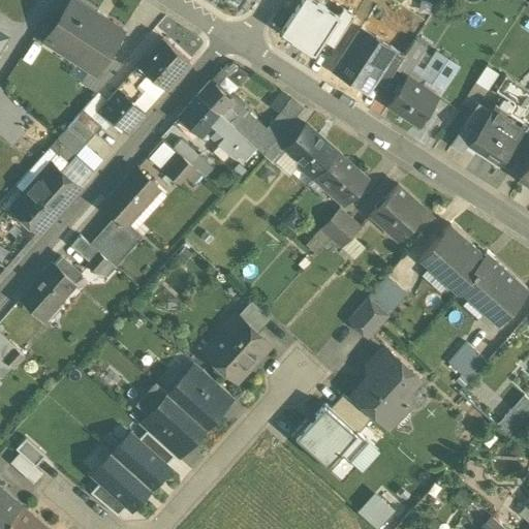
[(125,32),(75,0),(72,0),(45,42),(89,70),(95,62),(102,67),(110,56),(125,32)]
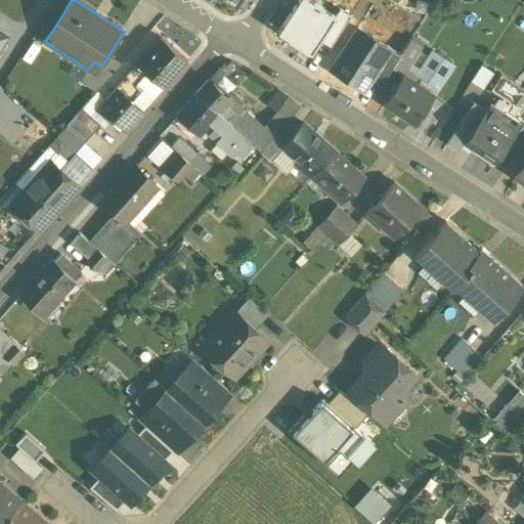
[(320,41),(336,16),(310,0),(298,0),(277,33),(312,54),(320,41)]
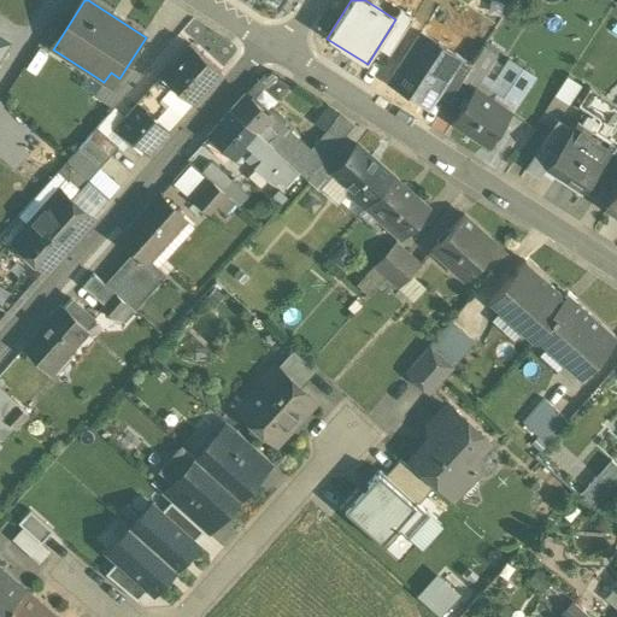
[(401,11),(395,19),(377,48),(389,56),(413,19),(401,11)]
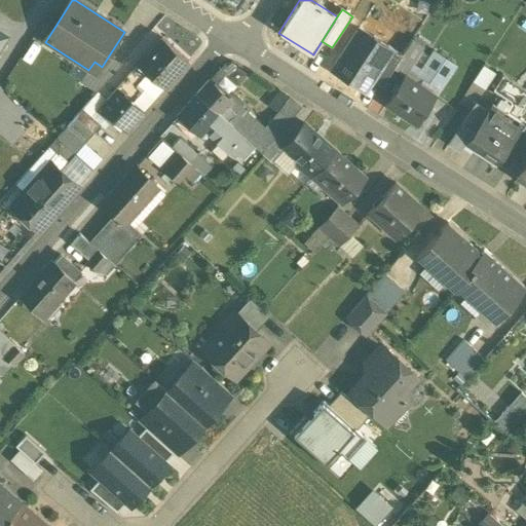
[(371,80),(391,49),(359,29),(332,71),(358,85),(365,76),(371,80)]
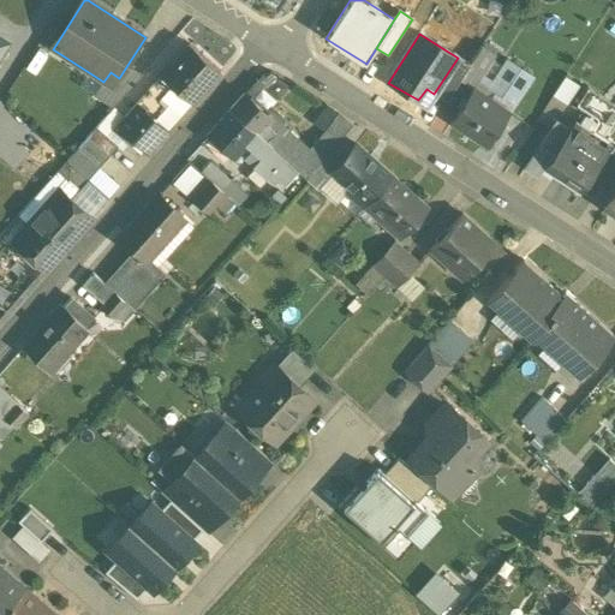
[(220,72),(189,45),(160,76),(171,85),(191,103),(220,72)]
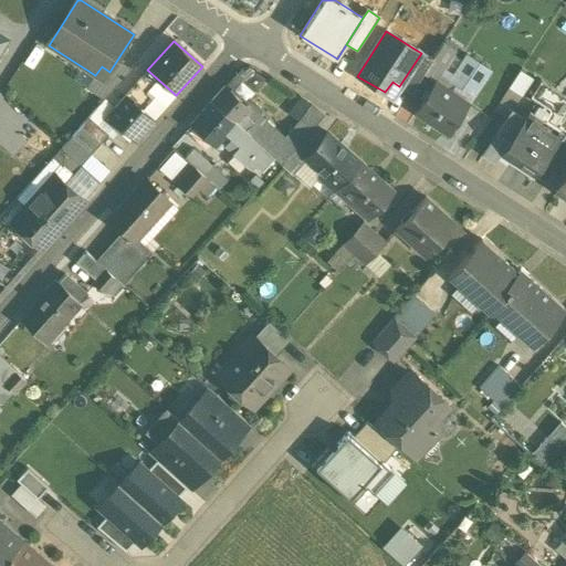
[(432,61),(426,70),(439,79),(456,52),(443,44),(432,61)]
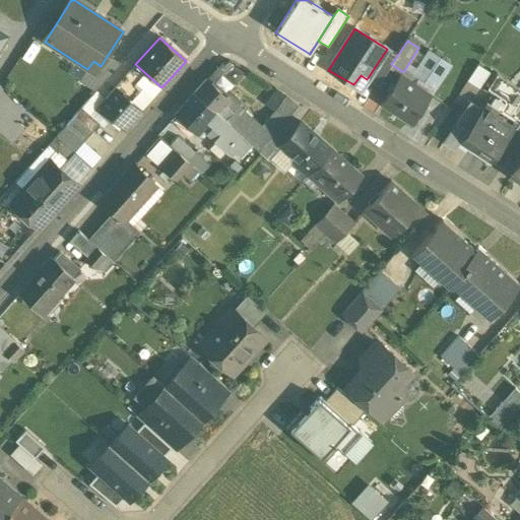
[(387,49),(367,79),(378,86),(391,64),(397,56),(387,49)]
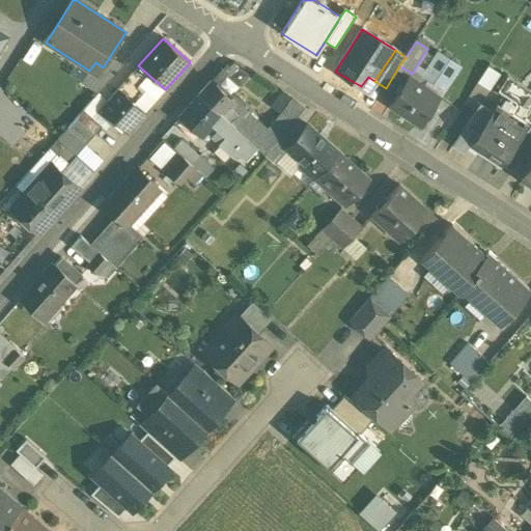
[(103,67),(95,62),(89,71),(82,83),(99,93),(99,92),(123,64),(110,56),(103,67)]
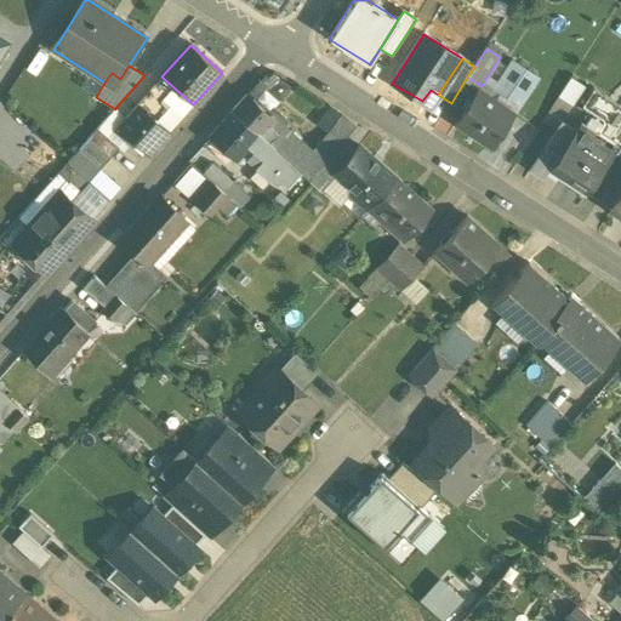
[(172,86),(161,77),(148,92),(159,101),(172,86)]
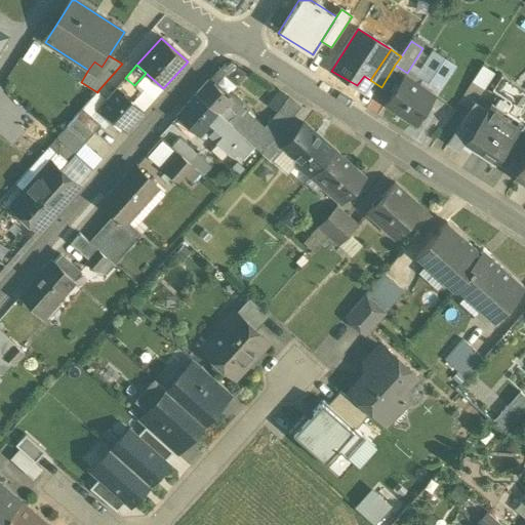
[(403,77),(402,76),(385,104),(415,124),(434,96),(403,77)]
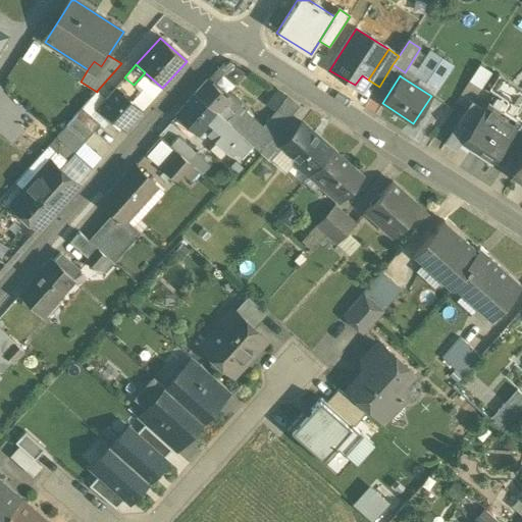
[(521,107),(521,91),(500,76),(489,91),(509,103),(504,111),(500,108),(497,113),(517,126),(519,122),(520,122),(521,121),(516,117),(521,107)]
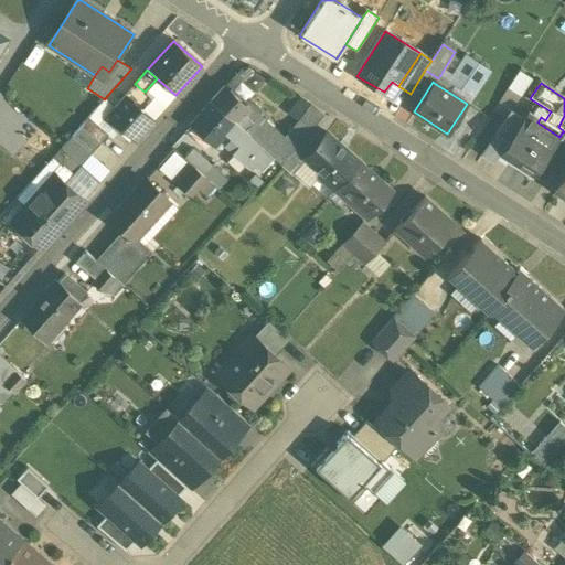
[(114,107),(103,119),(114,129),(120,136),(125,131),(135,140),(153,120),(135,103),(145,92),(135,84),(114,107)]
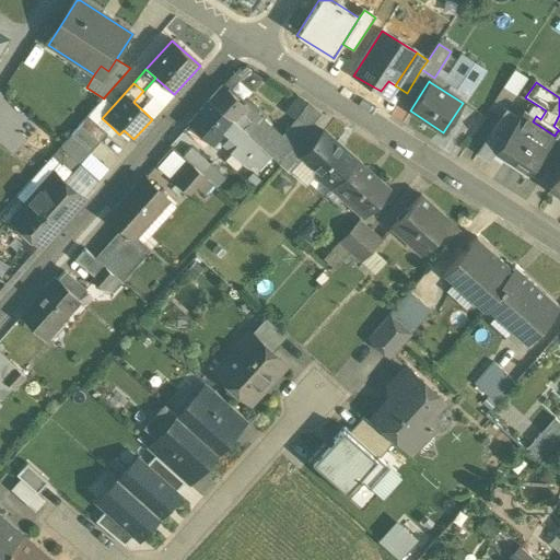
[(256,126),(241,113),(245,107),(245,106),(222,85),(209,100),(233,121),(247,136),(256,126)]
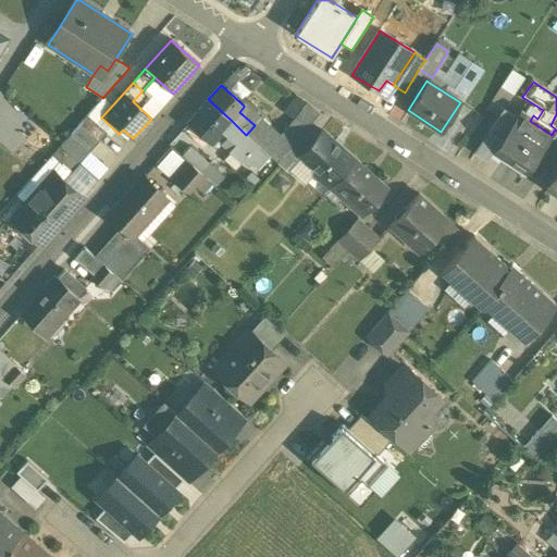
[(512,97),(500,88),(486,111),(497,118),(503,109),(505,109),(512,97)]
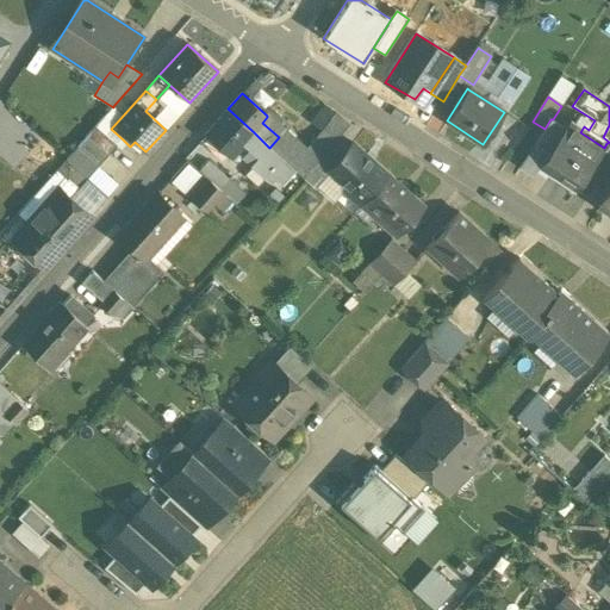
[(113,107),(95,126),(117,145),(123,139),(111,129),(123,116),(113,106),(113,107)]
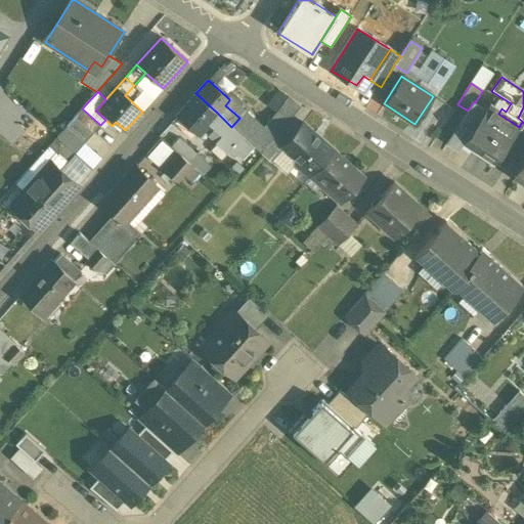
[(218,114),(195,93),(177,115),(199,135),(203,131),(218,114)]
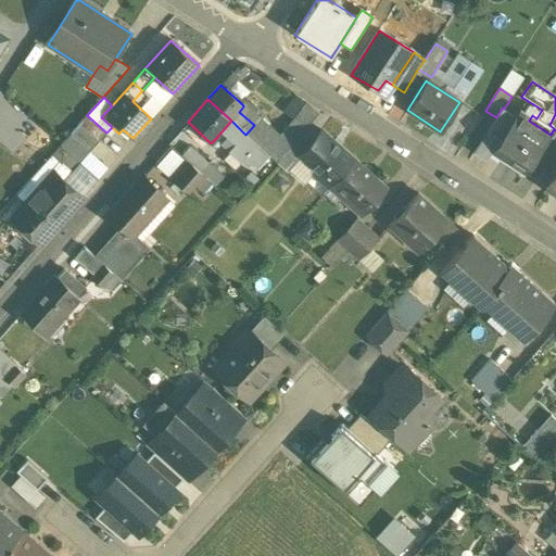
[(263,115),(248,101),(243,105),(243,106),(239,112),(254,125),(274,143),(278,138),(258,121),(263,115)]
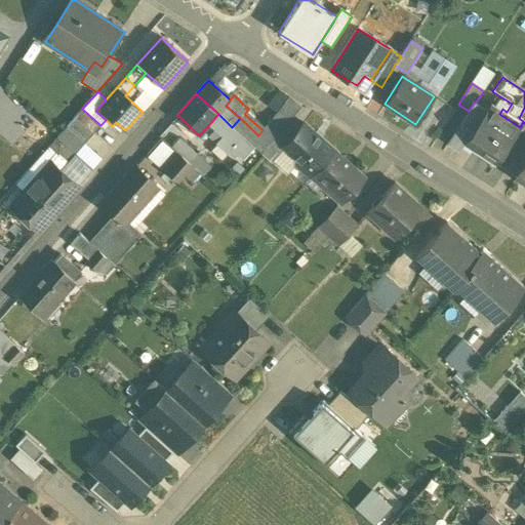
[(476,103),(474,103),(469,111),(459,125),(471,132),(486,110),(476,103)]
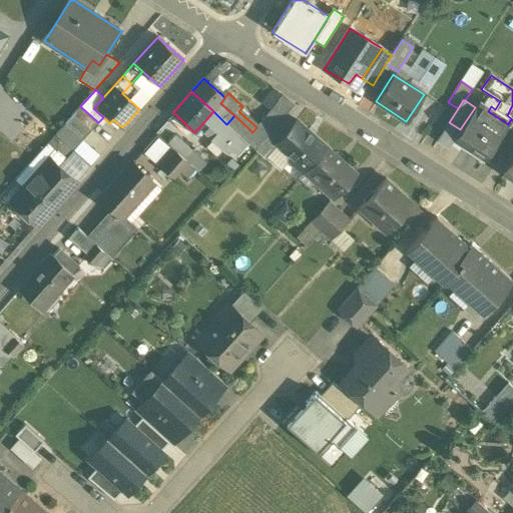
[(488,111),(477,104),(475,107),(460,129),(453,141),(484,161),(508,124),(488,111)]
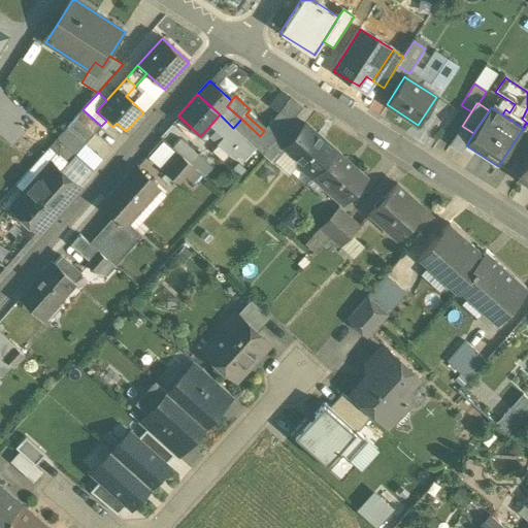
[(83,109),(57,138),(75,156),(101,126),(83,109)]
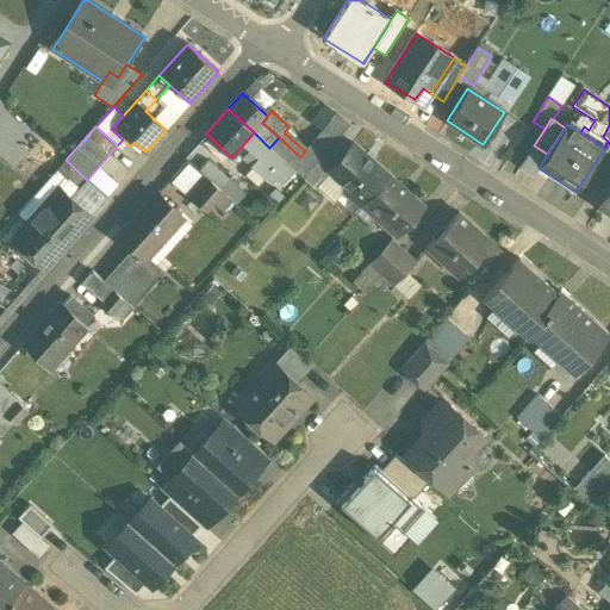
[(323,131),(309,148),(321,159),(335,142),(323,131)]
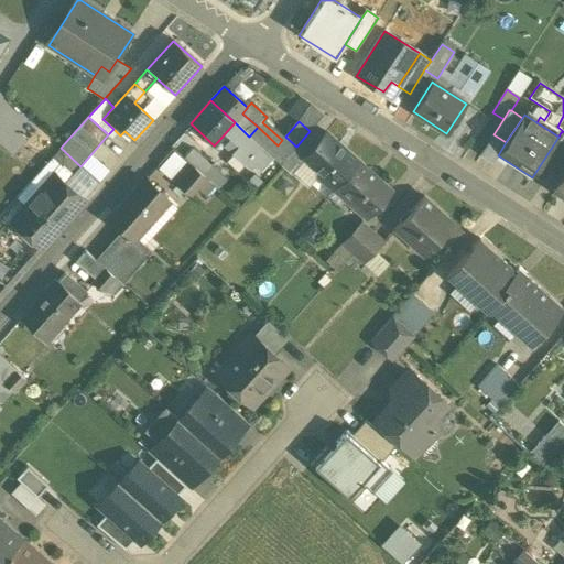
[(249,137),(235,122),(218,141),(249,170),(253,165),(258,170),(271,156),(249,137)]
